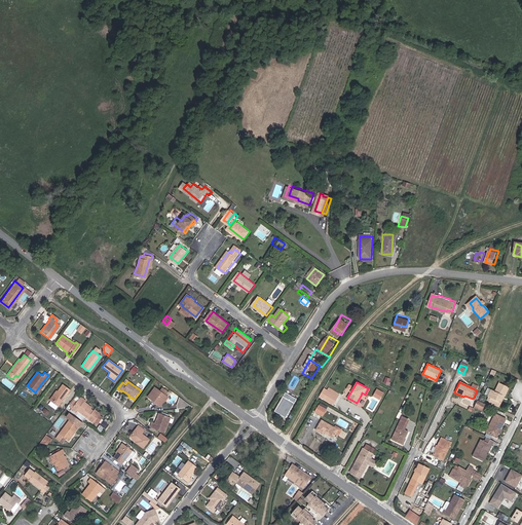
[(51,399),(58,404),(69,389),(62,384),(51,399)]
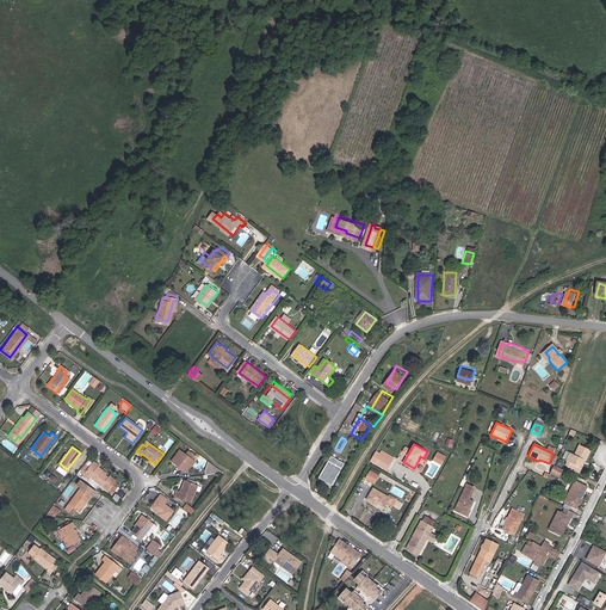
[(576,466),(579,458),(580,458),(583,449),(577,447),(573,456),(569,454),(564,462),(568,463),(567,467),(574,470),(576,466)]
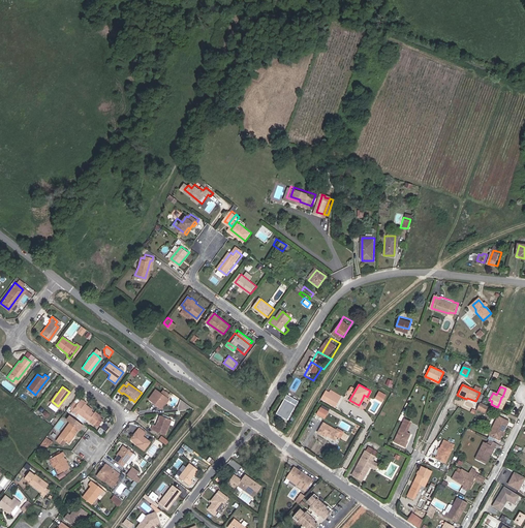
[(330,392),(326,389),(321,397),(335,405),(341,396),(331,390),(330,392)]
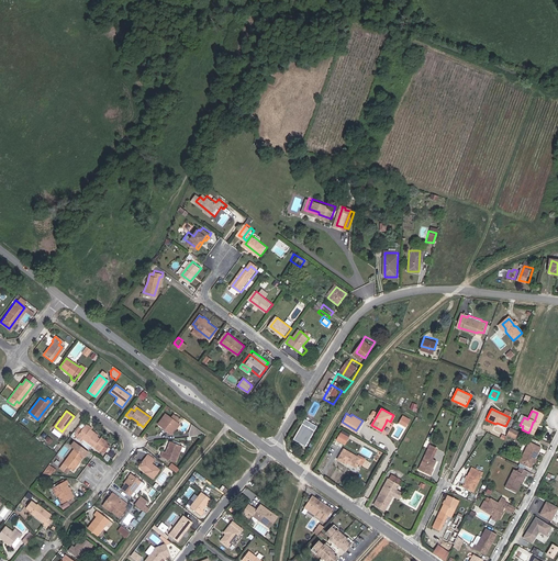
[(534,422),(533,422),(537,424),(538,424),(543,415),(537,413),(534,422)]
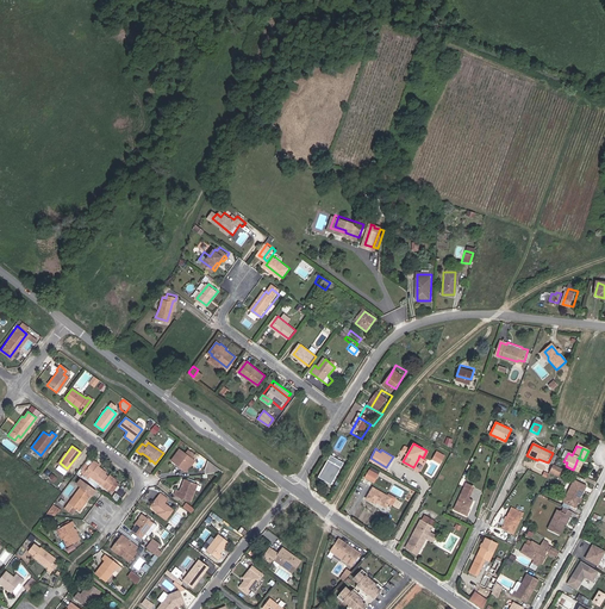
[(170,460),(174,464),(176,461),(182,465),(180,467),(185,471),(193,461),(189,459),(192,455),(187,451),(184,454),(178,449),(170,460)]
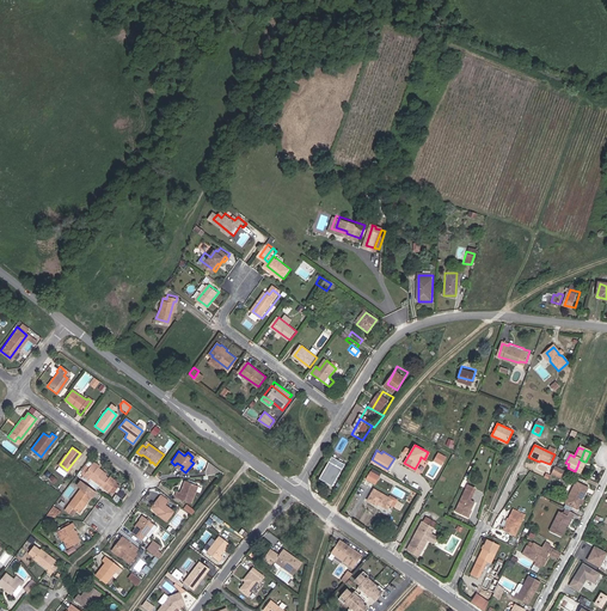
[(434,460),(441,464),(445,457),(437,453),(434,460)]
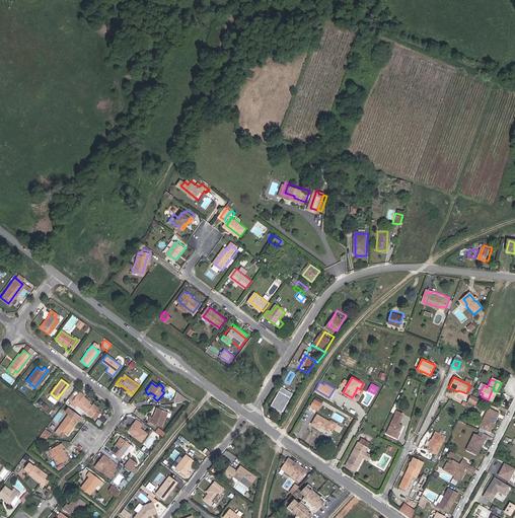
[(90,404),(88,403),(85,400),(86,399),(82,396),(83,395),(78,392),(71,401),(90,416),(96,408),(91,403),(90,404)]
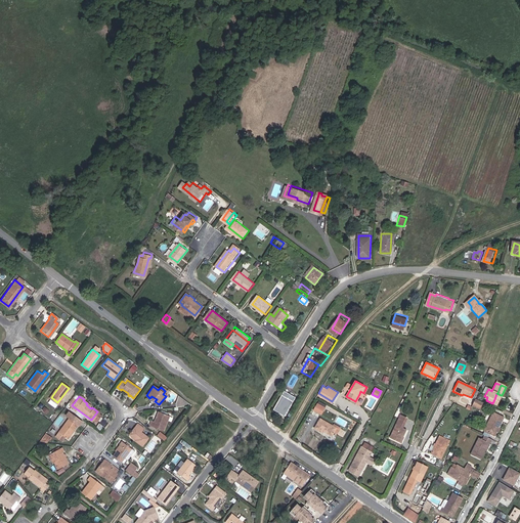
[(274,415),(280,418),(282,416),(287,419),(296,402),(286,396),(274,415)]
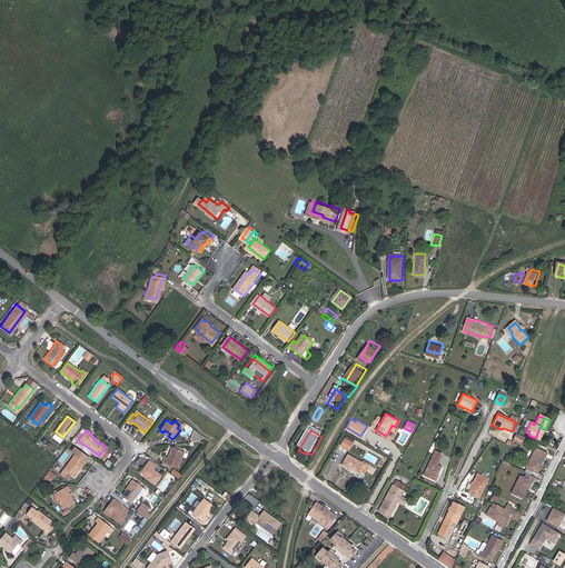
[(196,442),(206,441),(192,431),(190,439),(196,439),(196,442)]
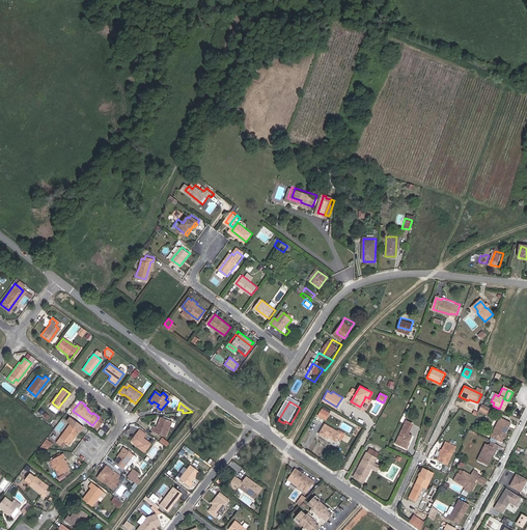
[(475,410),(483,414),(487,407),(478,402),(475,410)]
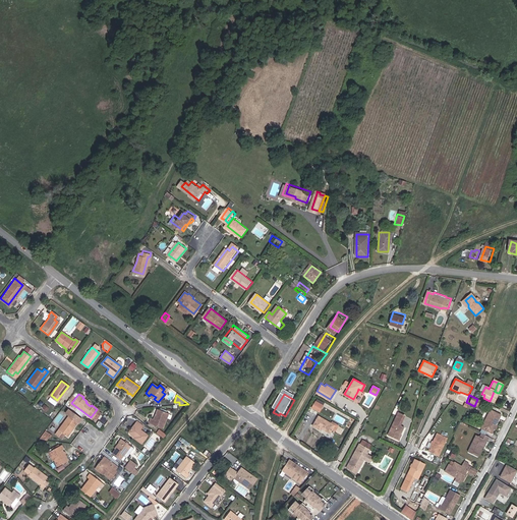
[(324,403),(317,400),(313,406),(321,409),(324,403)]
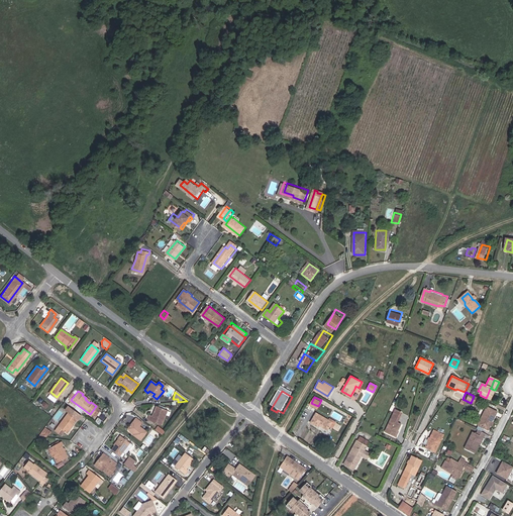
[(64,430),(66,432),(71,425),(77,418),(78,419),(80,416),(67,406),(65,409),(68,411),(58,425),(64,430)]
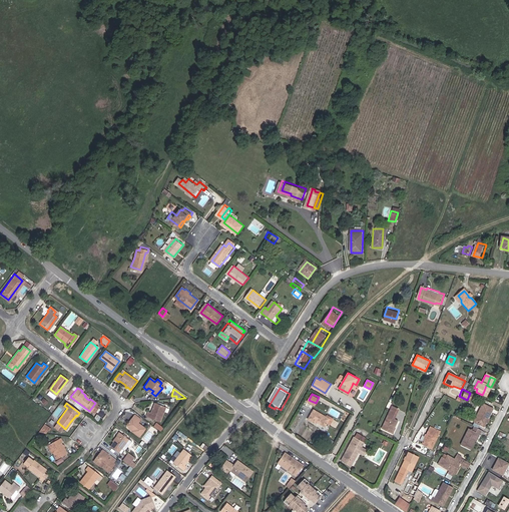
[(146,416),(159,421),(165,407),(154,403),(150,413),(147,413),(146,416)]
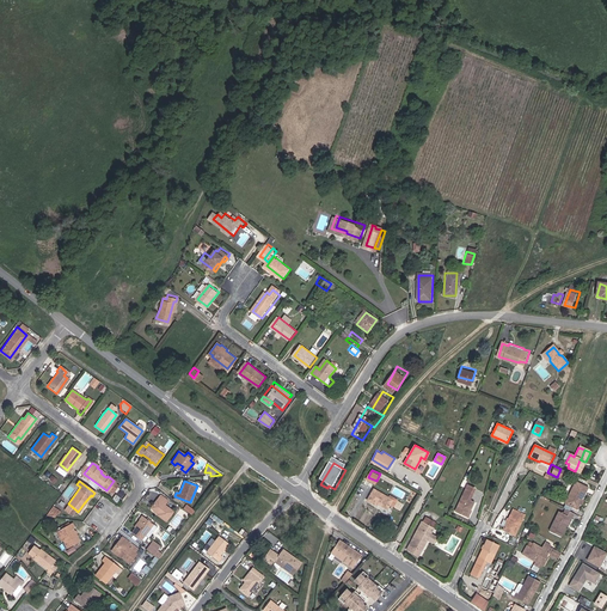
[(577,509),(580,503),(582,500),(587,488),(576,482),(565,503),(577,509)]
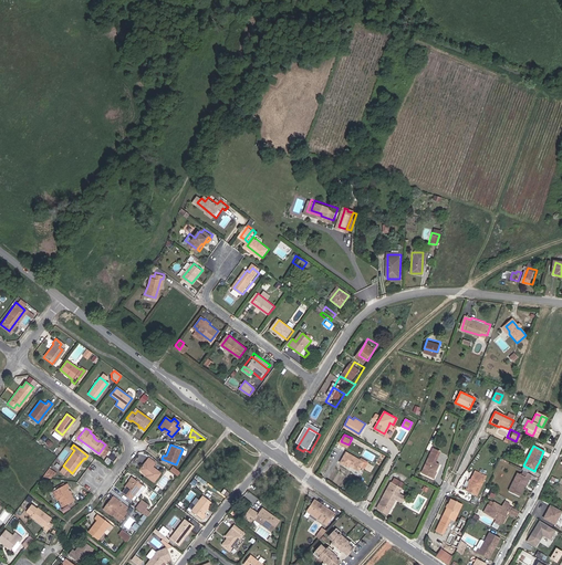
[(366,459),(347,450),(343,460),(352,464),(352,463),(362,468),(366,459)]
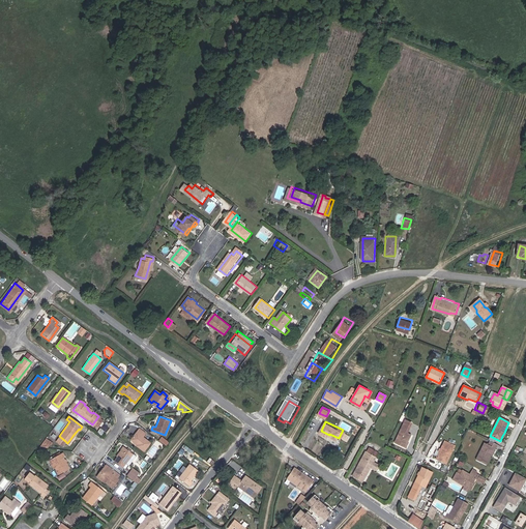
[(395,444),(404,449),(408,442),(411,436),(407,434),(412,424),(406,421),(395,444)]
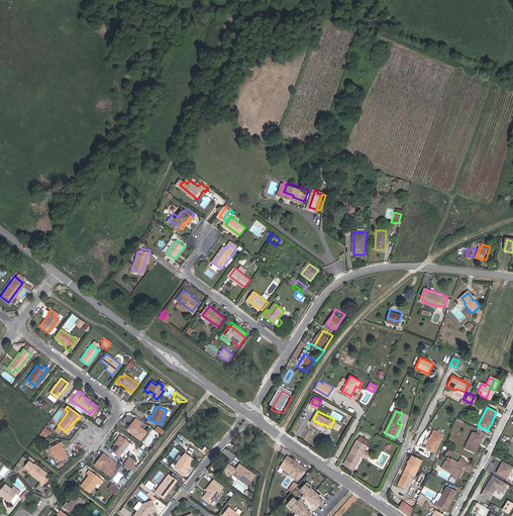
[(132,435),(139,440),(145,432),(138,427),(140,423),(135,419),(127,429),(133,434),(132,435)]
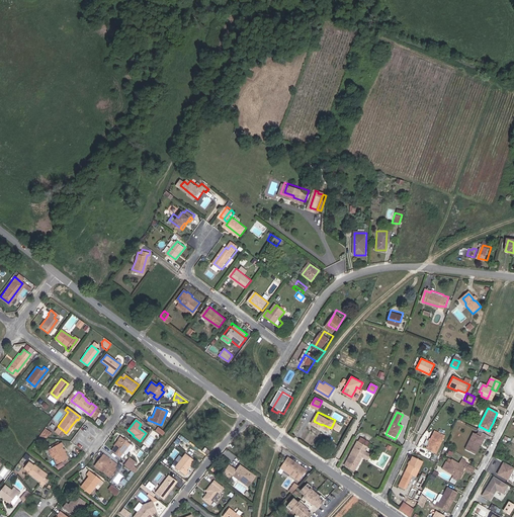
[(55,430),(61,435),(64,431),(58,426),(55,430)]
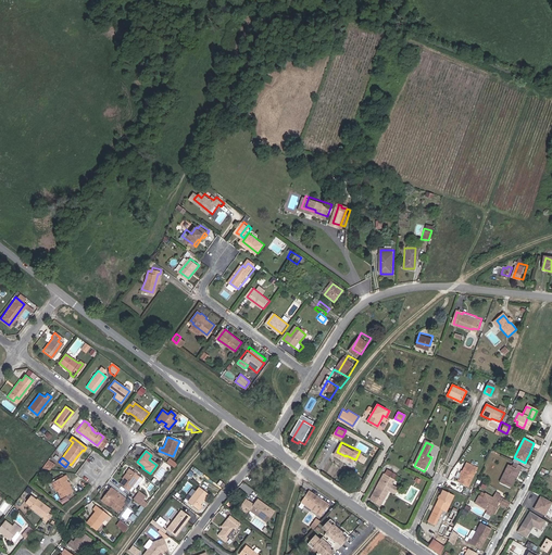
[(176,464),(170,458),(166,462),(174,467),(176,464)]
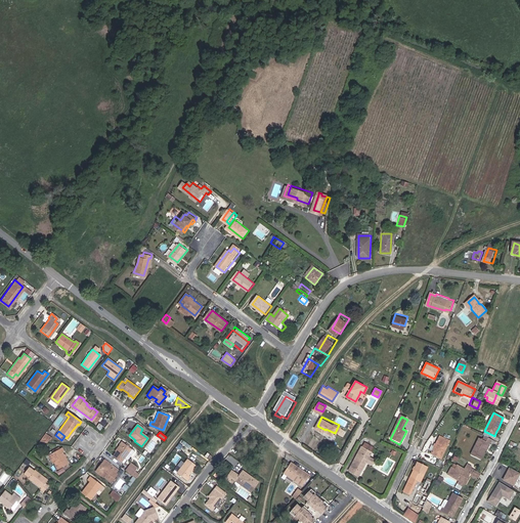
[(45,433),(39,441),(42,441),(48,435),(45,433)]
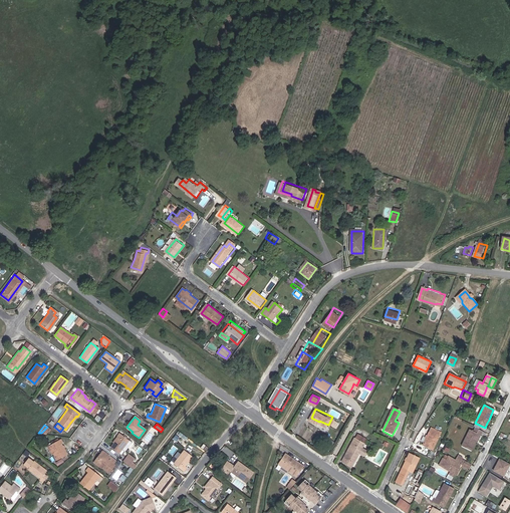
[(430,433),(439,437),(441,432),(433,428),(430,433)]
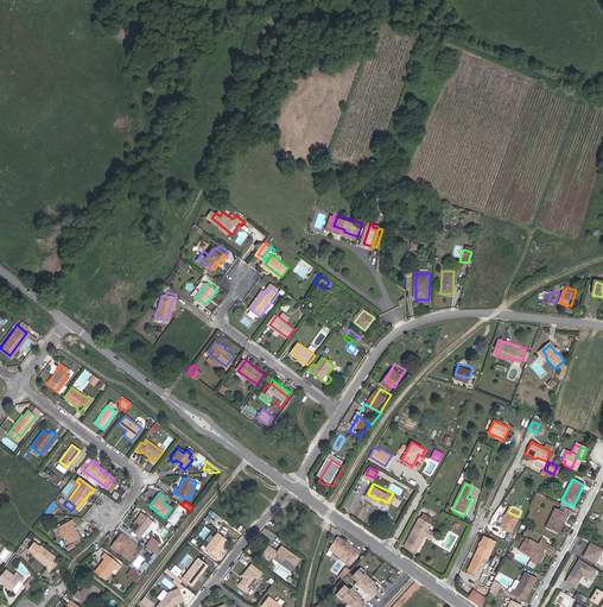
[(571,510),(563,506),(560,511),(556,509),(552,516),(548,524),(546,528),(558,533),(563,524),(566,514),(569,516),(571,510)]
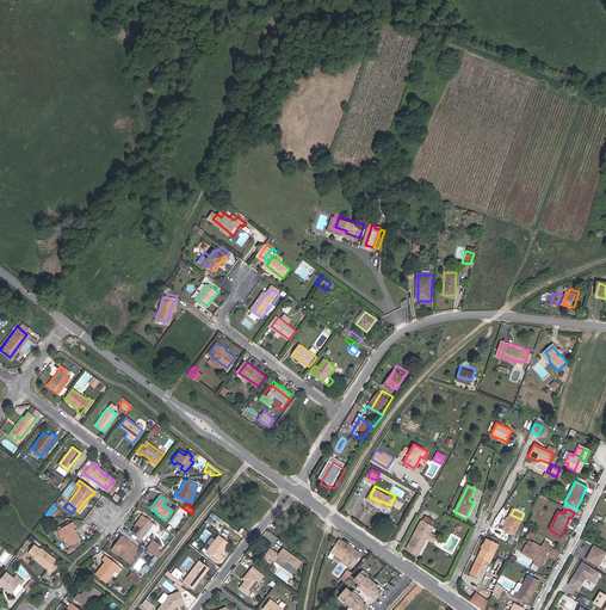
[(141,515),(138,518),(140,519),(135,527),(131,531),(141,538),(153,523),(141,515)]
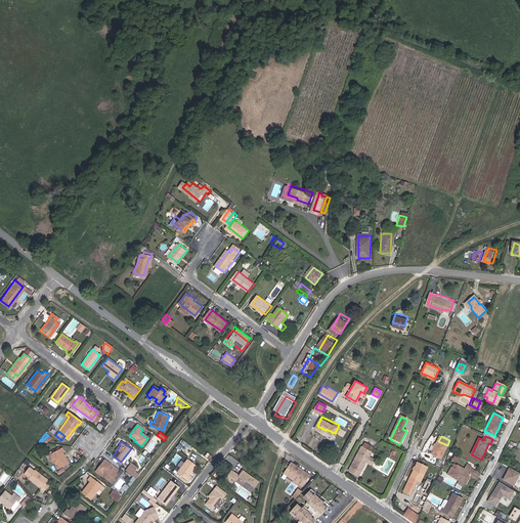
[(440,459),(447,445),(438,441),(436,445),(434,444),(433,447),(435,448),(432,454),(440,459)]
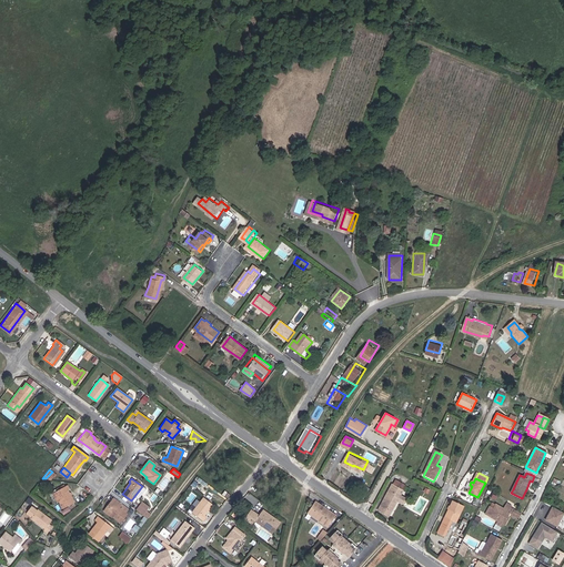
[(68,485),(54,492),(59,500),(63,508),(73,502),(68,490),(70,489),(68,485)]
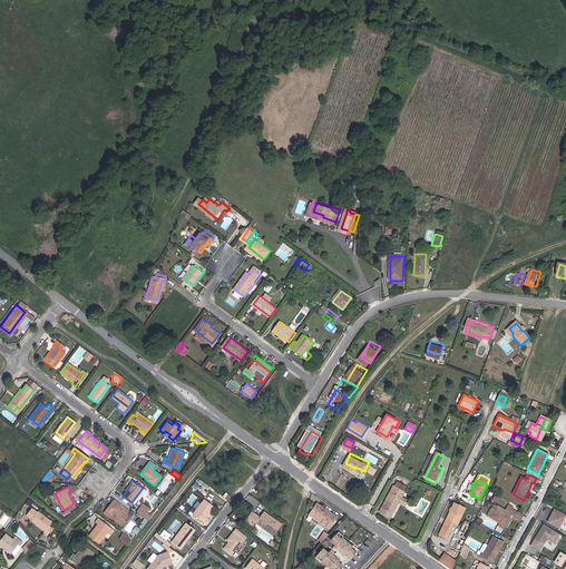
[(379,513),(389,520),(399,504),(400,506),(403,501),(402,500),(407,493),(397,487),(379,513)]
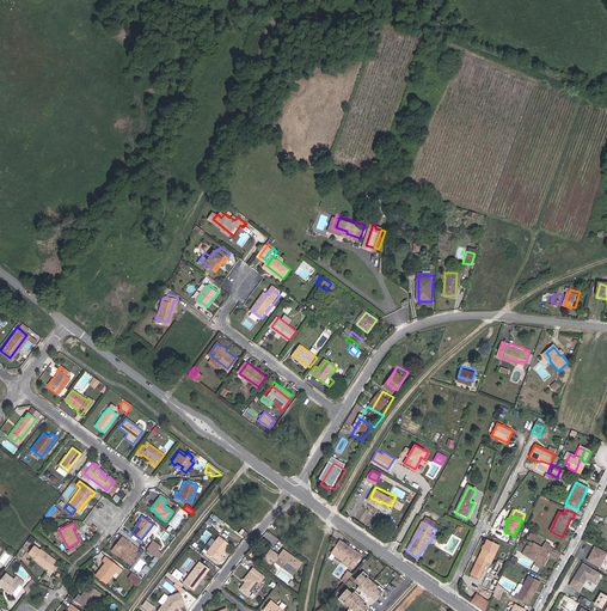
[(122,536),(118,541),(121,542),(114,551),(128,562),(135,553),(134,551),(138,548),(122,536)]
